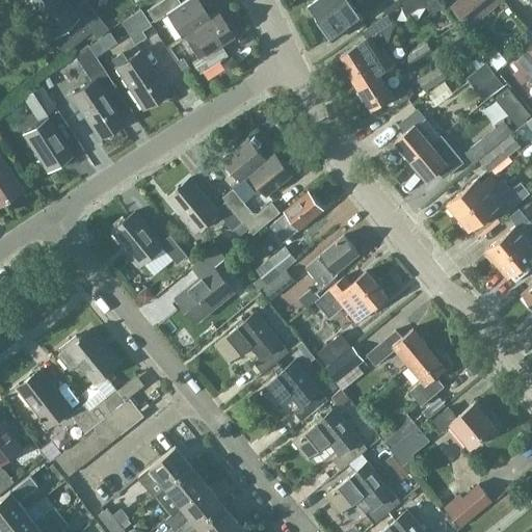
[(91,33),(79,16),(64,0),(23,0),(52,35),(51,36),(64,54),(91,33)]
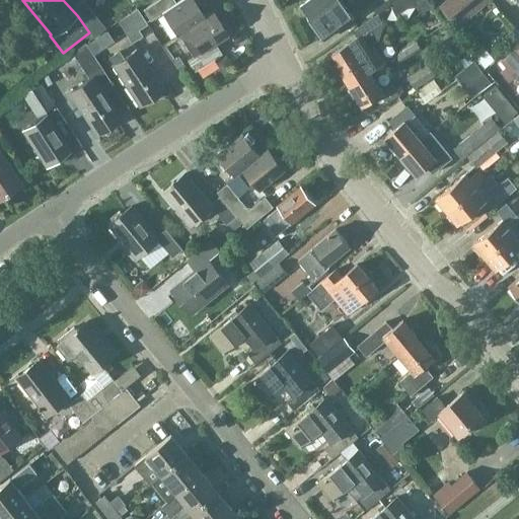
[(177,33),(207,14),(197,0),(177,0),(175,2),(173,0),(156,0),(142,9),(150,20),(161,13),(175,35),(177,33)]
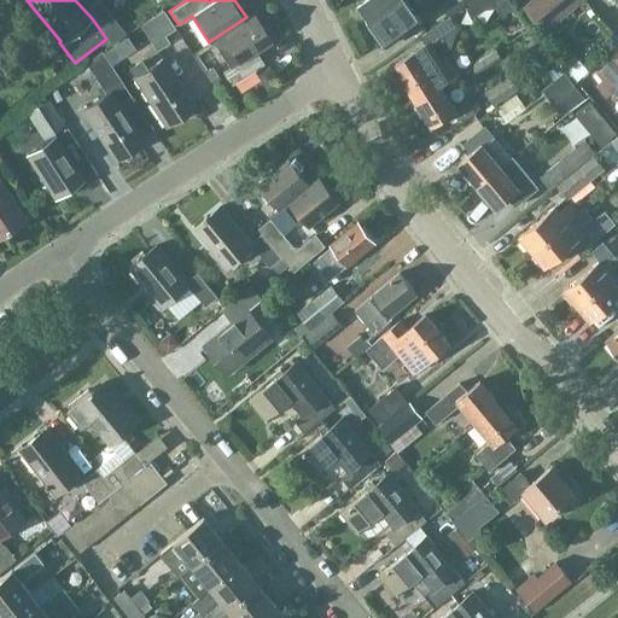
[(406,0),(365,0),(357,6),(386,46),(421,21),(408,4),(406,0)]
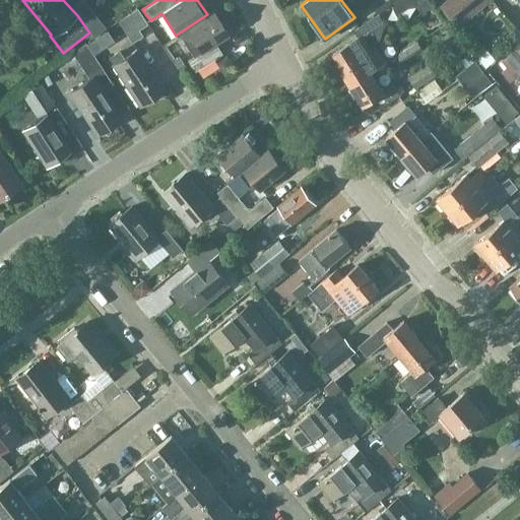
[(484,0),(452,0),(443,7),(450,16),(455,11),(462,20),(485,1),(484,0)]
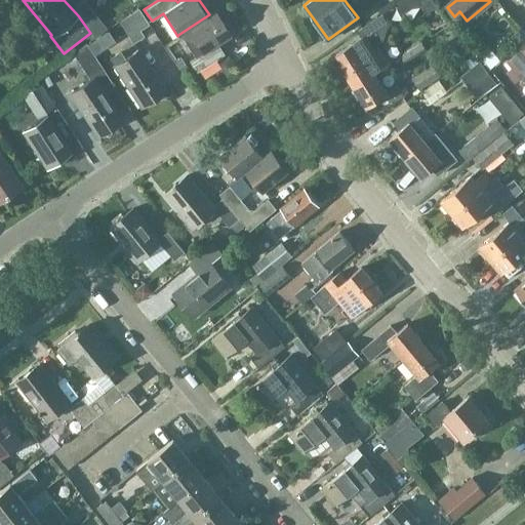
[(138,8),(119,21),(133,43),(144,36),(139,30),(149,24),(138,8)]
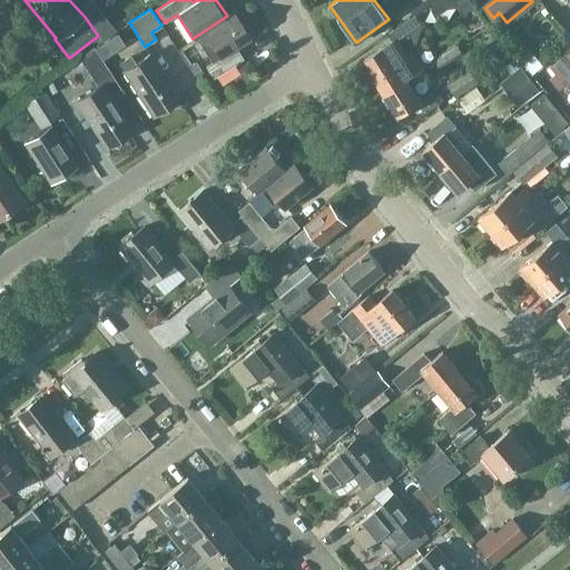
[(227,16),(195,37),(212,61),(205,66),(213,78),(243,59),(236,48),(251,38),(249,36),(253,35),(253,31),(247,23),(244,22),(242,23),(234,11),(227,16)]
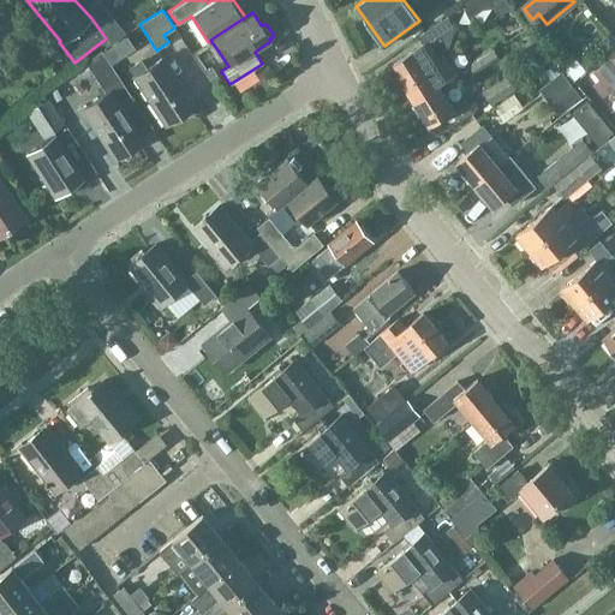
[(413,100),(439,85),(459,75),(443,53),(447,52),(449,49),(451,46),(452,42),(454,34),(455,31),(460,27),(449,16),(448,17),(419,36),(425,46),(406,57),(412,66),(399,75),(406,87),(402,89),(407,97),(411,96),(413,100)]
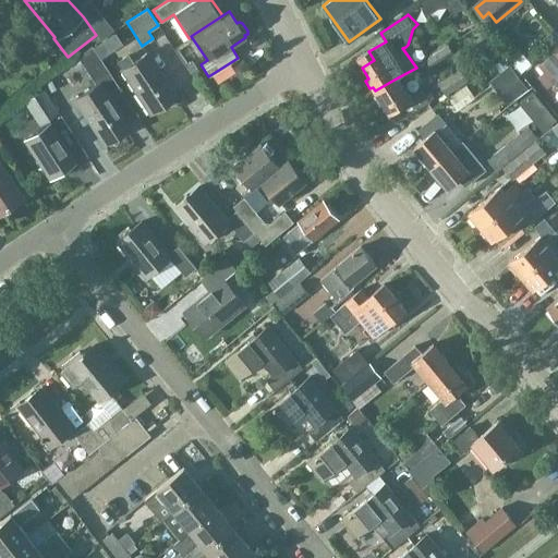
[(100,15),(89,25),(101,39),(112,31),(100,15)]
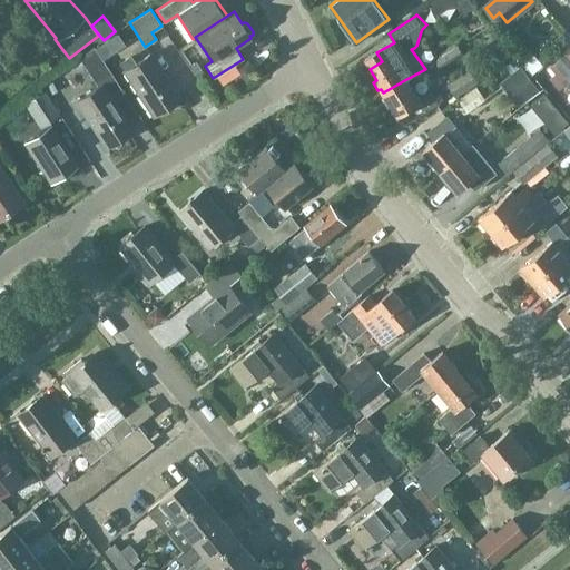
[(569,37),(566,31),(557,39),(557,45),(563,52),(569,46),(569,37)]
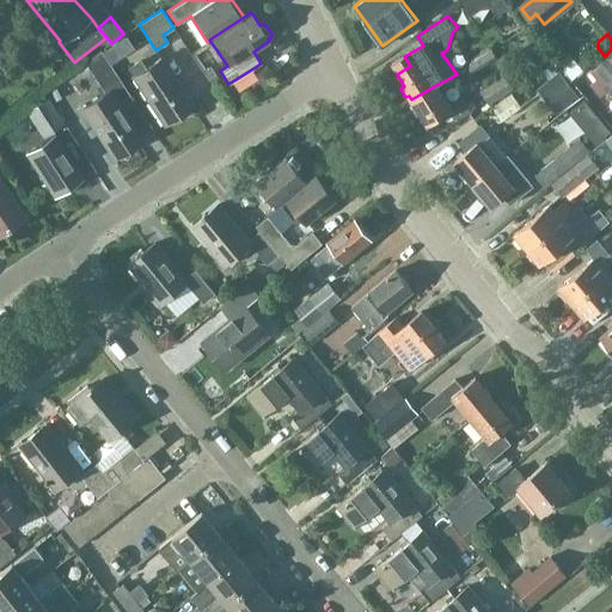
[(496,57),(493,51),(491,49),(466,65),(471,73),(496,57)]
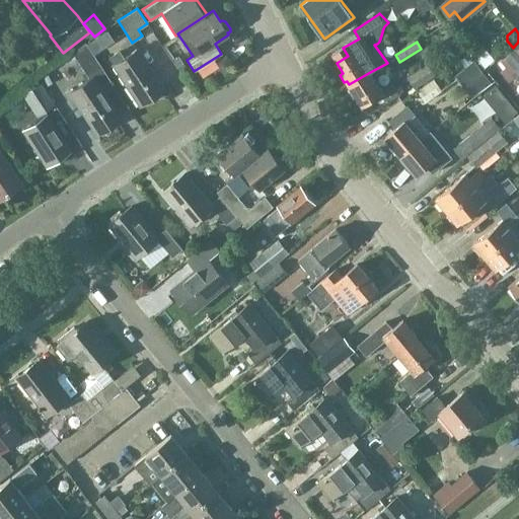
[(110,81),(85,44),(72,53),(88,76),(67,90),(96,134),(121,119),(100,88),(110,81)]
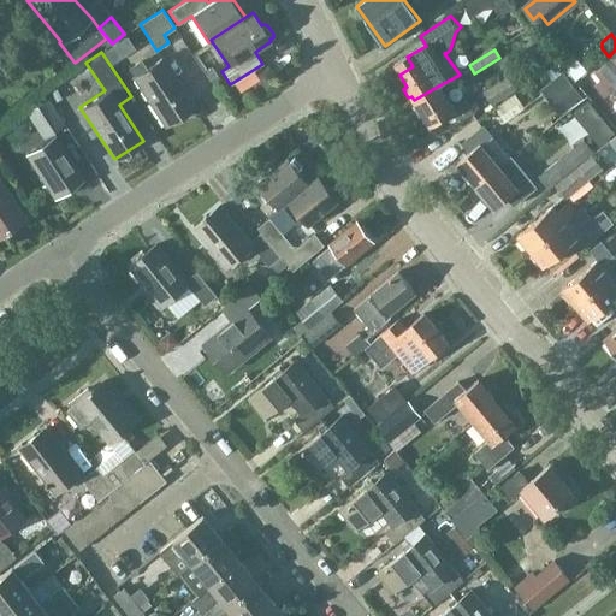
[(615,55),(597,72),(602,80),(596,84),(604,94),(610,89),(615,96),(615,55)]
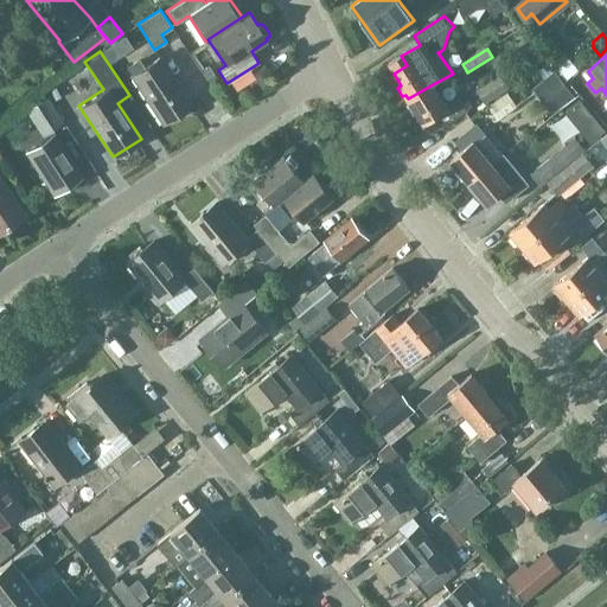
[(133,72),(165,123),(191,106),(158,57),(133,72)]
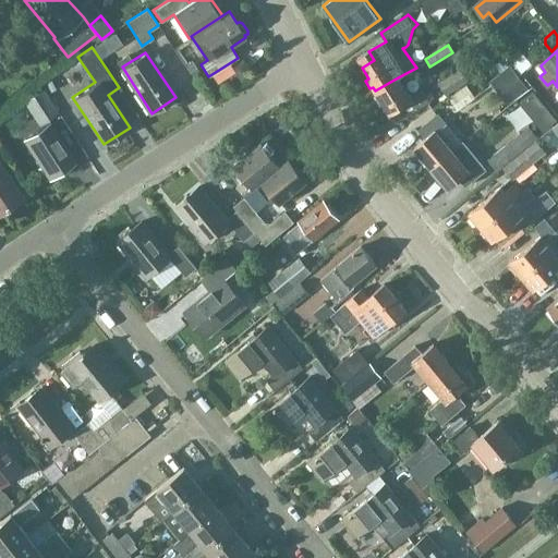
[(523,55),(514,62),(522,73),(532,64),(523,55)]
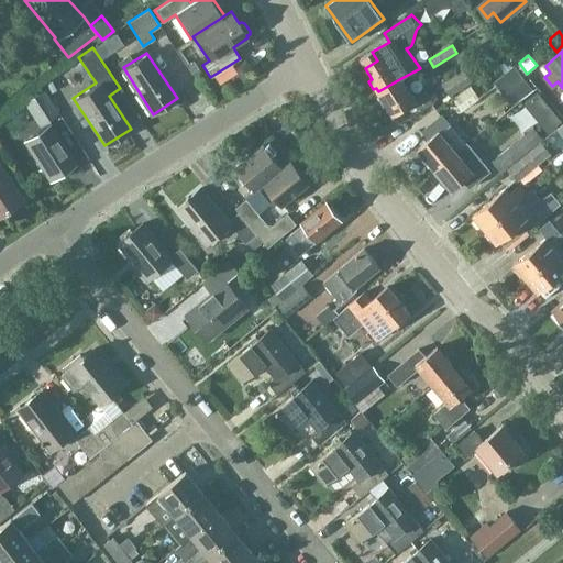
[(478,61),(442,83),(449,94),(485,72),(478,61)]
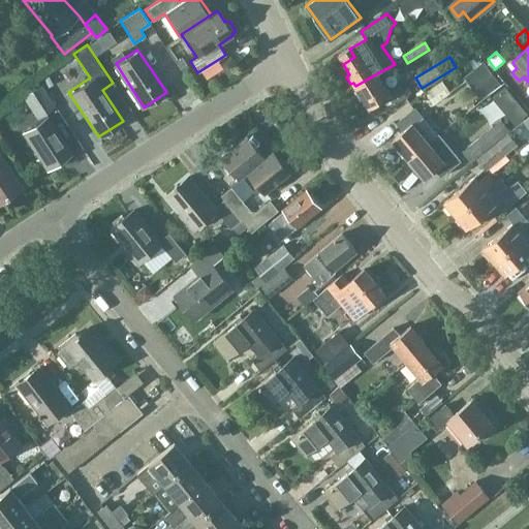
[(180,58),(175,61),(183,73),(188,70),(180,58)]
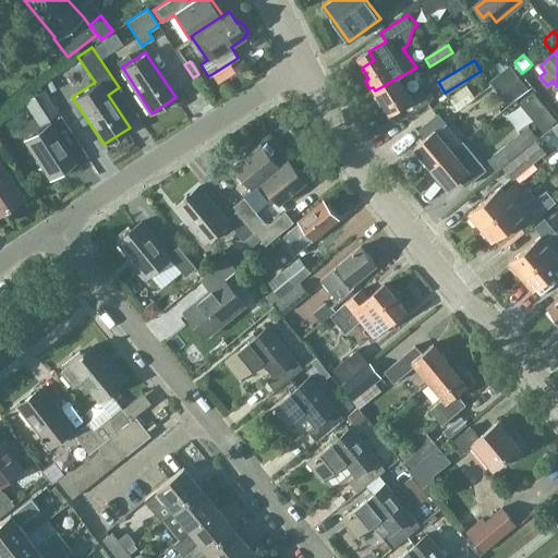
[(489,82),(507,105),(528,87),(510,65),(489,82)]
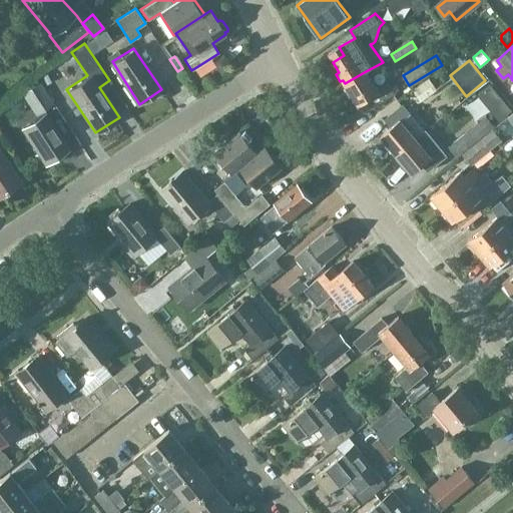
[(374,105),(393,93),(388,84),(378,90),(366,71),(345,83),(357,104),(369,97),(374,105)]
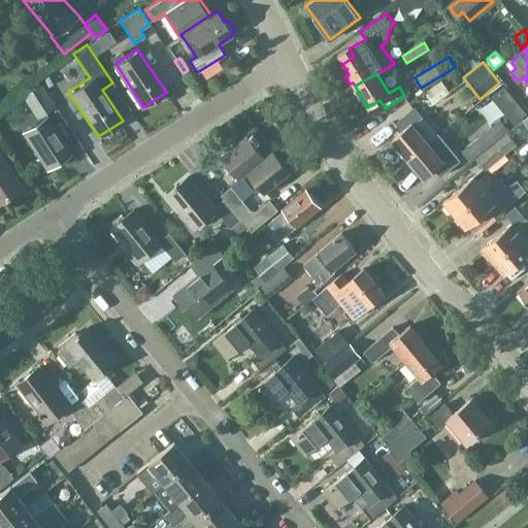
[(22,96),(35,118),(55,105),(41,84),(22,96)]
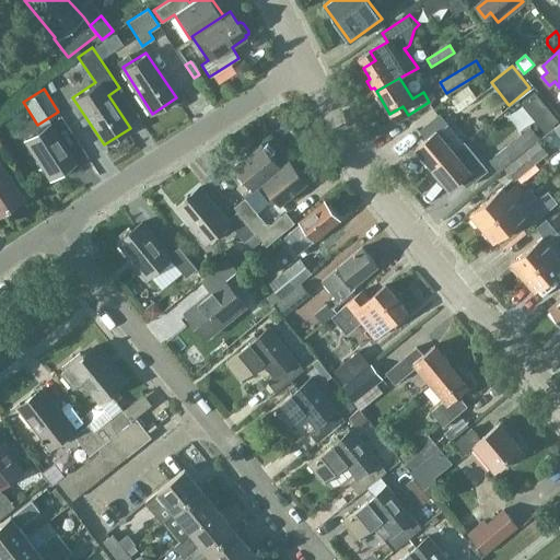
[(557,121),(533,93),(520,105),(543,132),(557,121)]
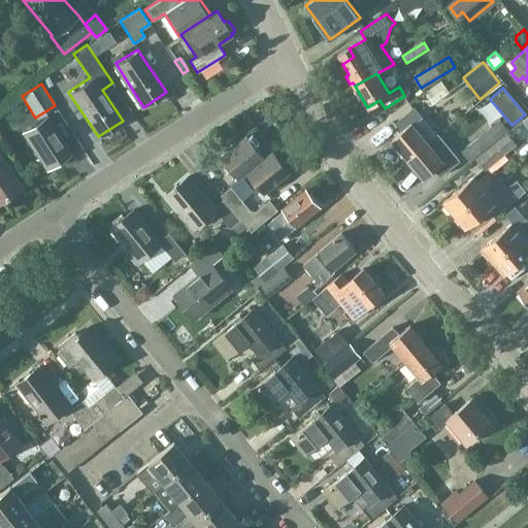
[(407,158),(427,141),(411,123),(421,116),(414,107),(396,122),(402,129),(391,138),(407,158)]
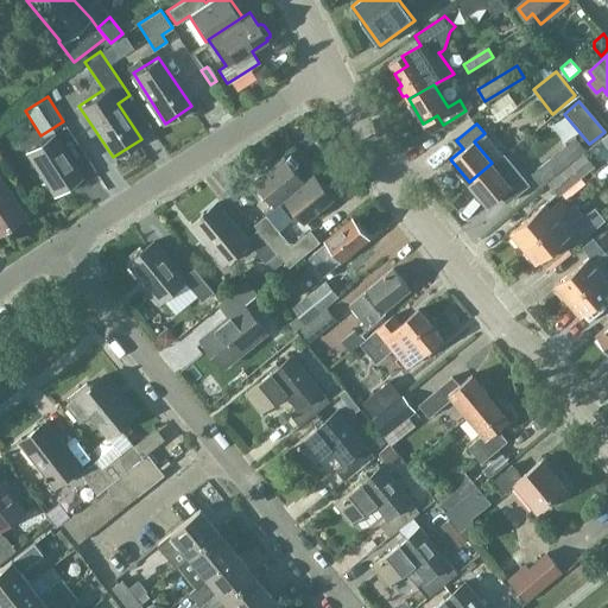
[(55,196),(81,179),(55,137),(27,153),(55,196)]
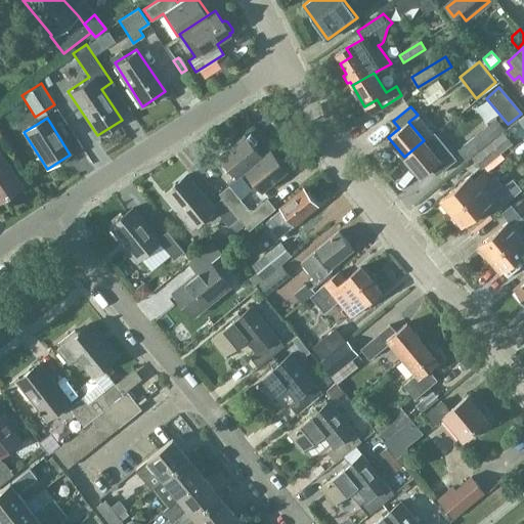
[(468,145),(461,151),(467,159),(504,128),(495,118),(466,142),(468,145)]
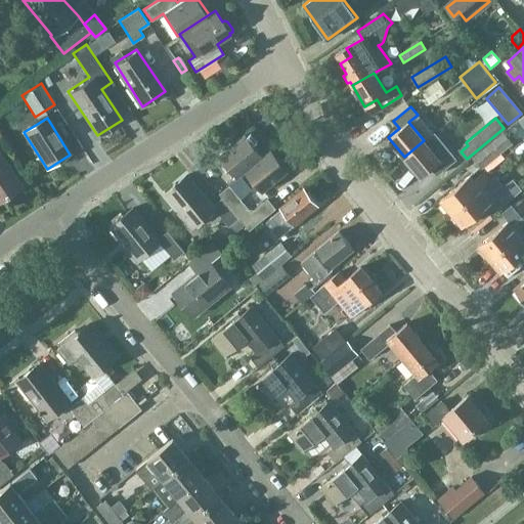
[(504,132),(474,157),(482,167),(512,142),(504,132)]
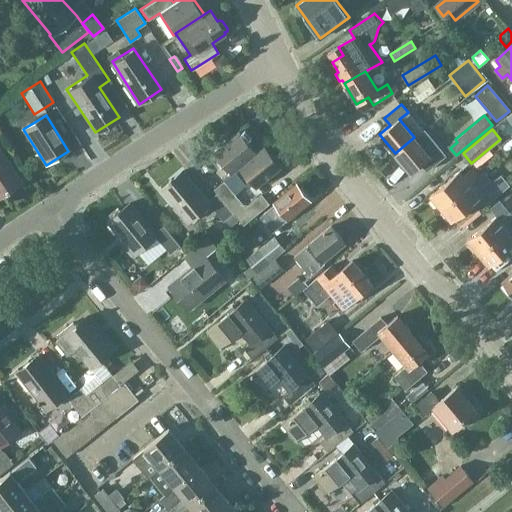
[(444,155),(438,148),(423,130),(414,137),(395,153),(411,172),(420,163),(427,169),(444,155)]
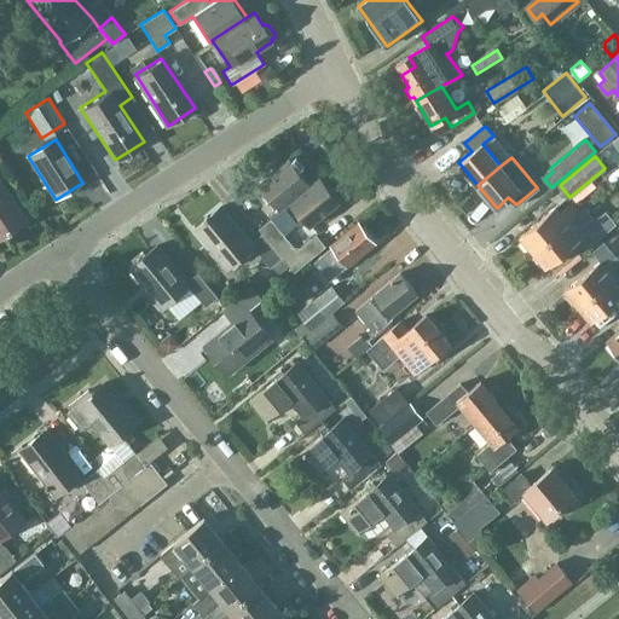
[(289,202),(311,184),(290,158),(260,184),(282,210),(290,203),(289,202)]
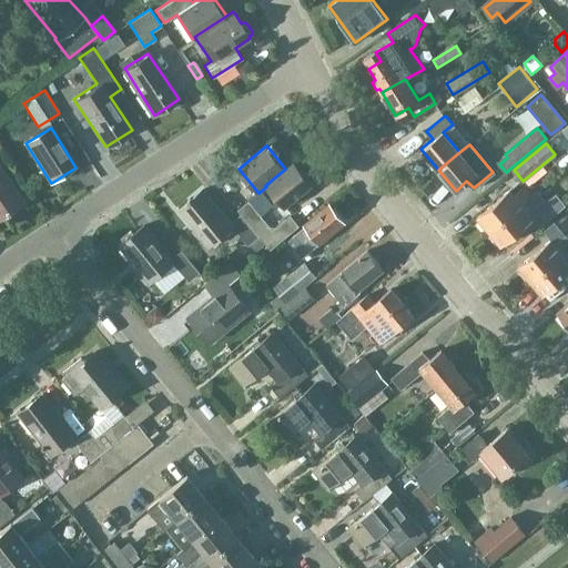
[(285,209),(314,185),(294,161),(285,169),(265,185),(266,186),(285,209)]
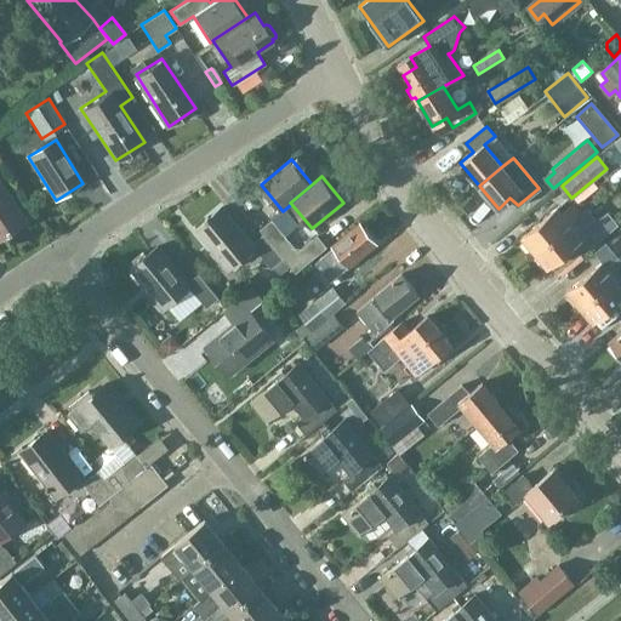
[(0,237),(26,220),(0,181),(0,237)]
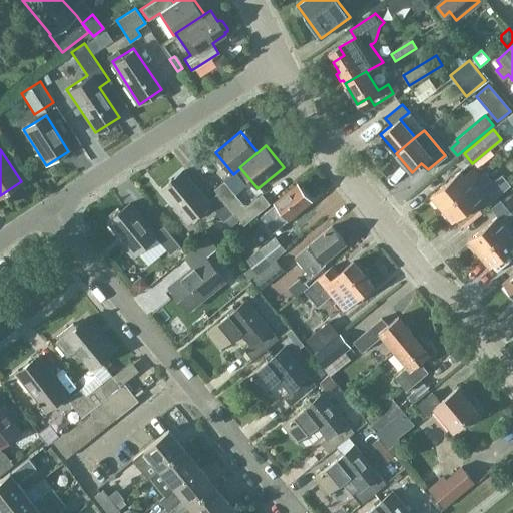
[(442,208),(481,176),(474,167),(465,175),(461,170),(432,194),(442,208)]
